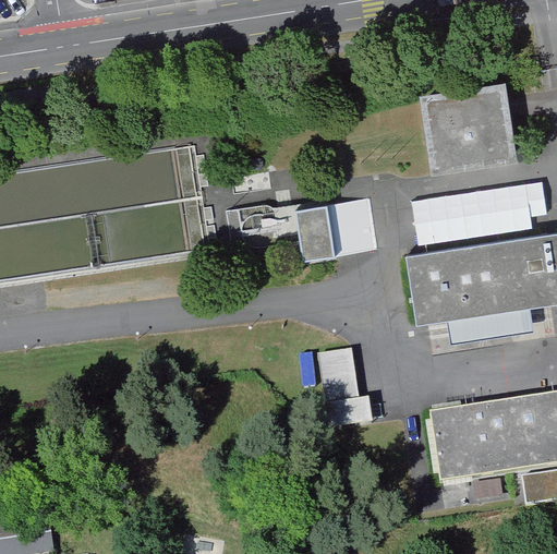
[(416,89),(430,171),(515,157),(501,76),(416,89)]
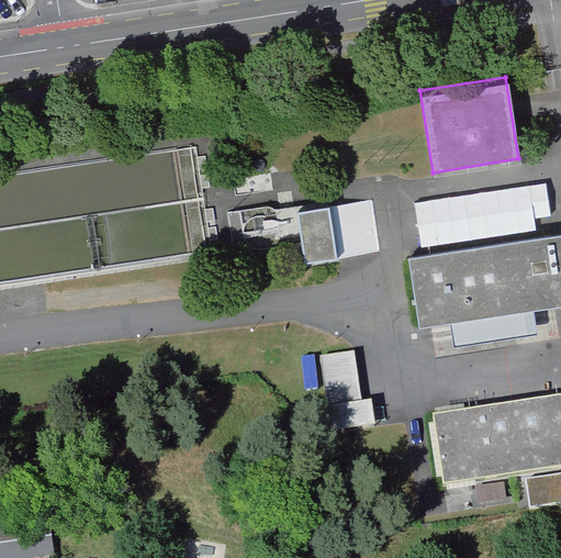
[(296,208),(303,260),(379,250),(372,198),(296,208)]
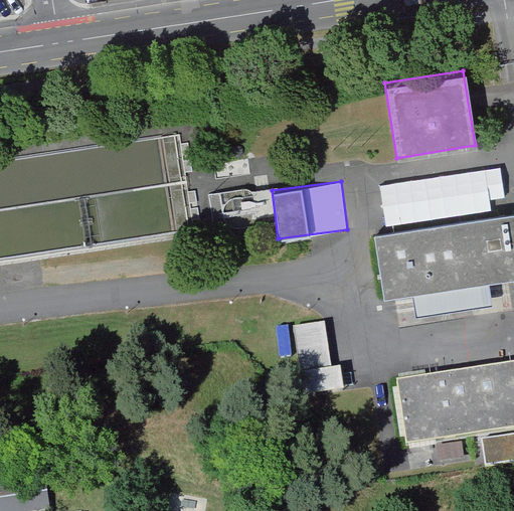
[(513,207),(371,229),(381,296),(393,294),(398,327),(510,311),(504,275),(513,273),(513,207)]
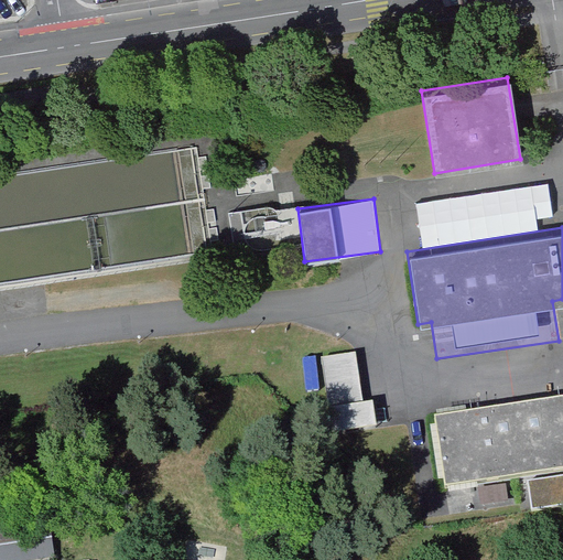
[(375,399),(361,400),(359,351),(324,352),(328,429),(376,427),(375,399)]
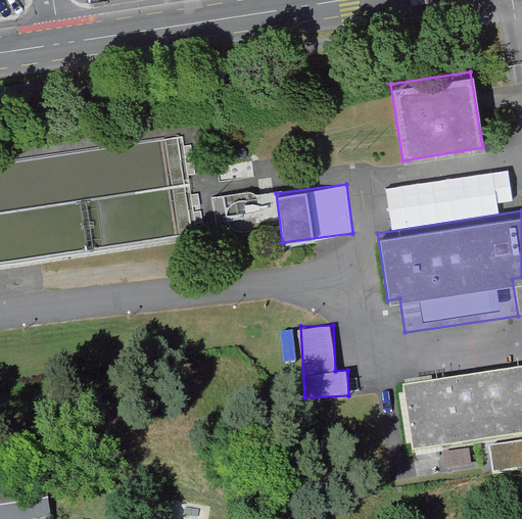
[(521,364),(399,383),(410,450),(521,432),(521,364)]
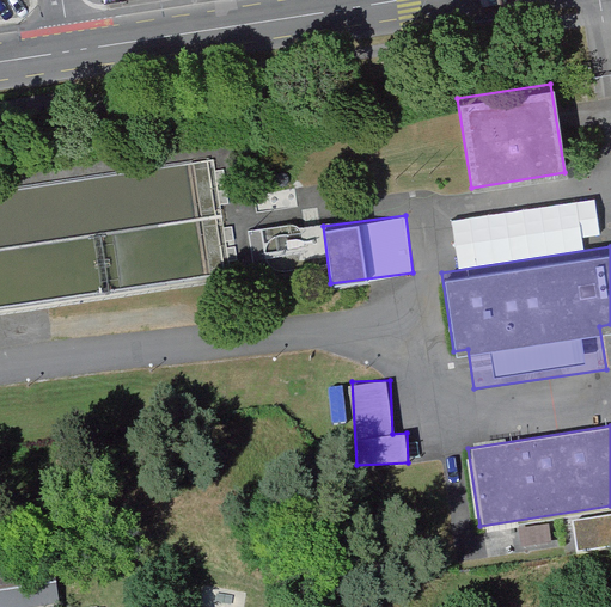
[(53,559),(0,566),(0,605),(59,598),(54,568),(53,559)]
